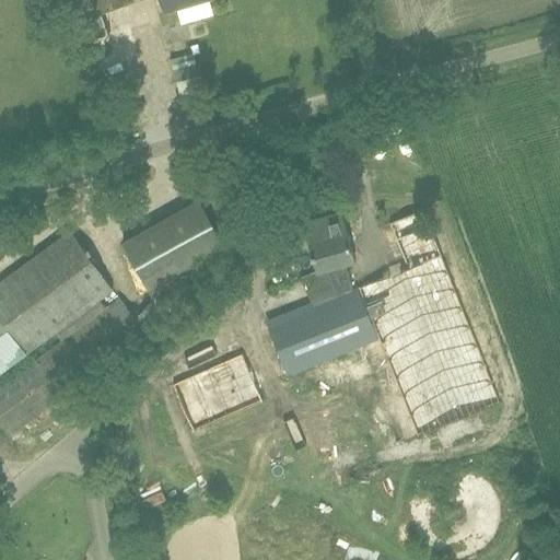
[(68,0),(76,20),(133,0),(68,0)]
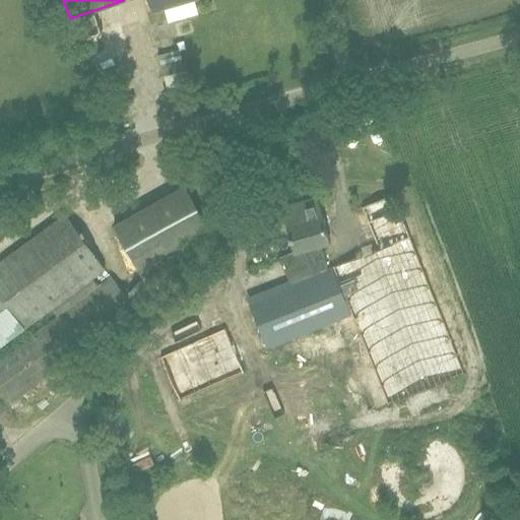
[(150,0),(153,11),(193,0),(150,0)]
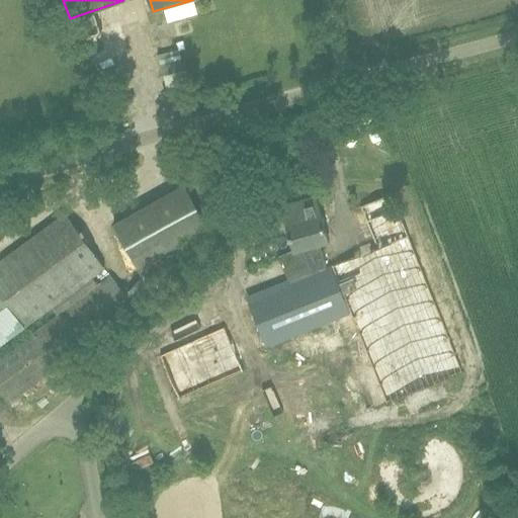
[(186,69),(183,69),(178,51),(158,56),(167,89),(189,83),(186,69)]
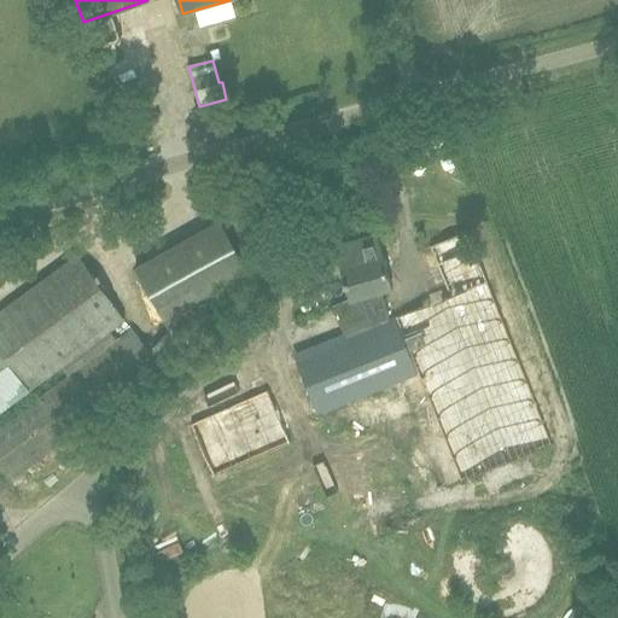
[(213,327),(203,309),(255,280),(220,220),(136,267),(170,327),(150,353),(161,368),(215,332),(213,327)]
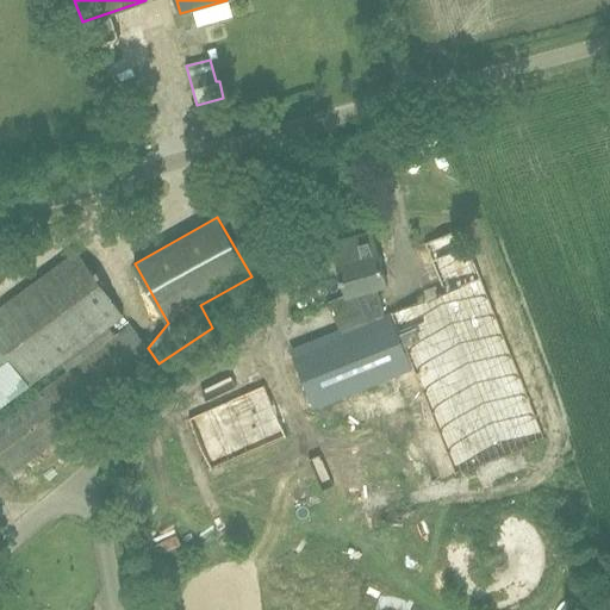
[(444,230),(429,237),(444,273),(460,266),(444,230)]
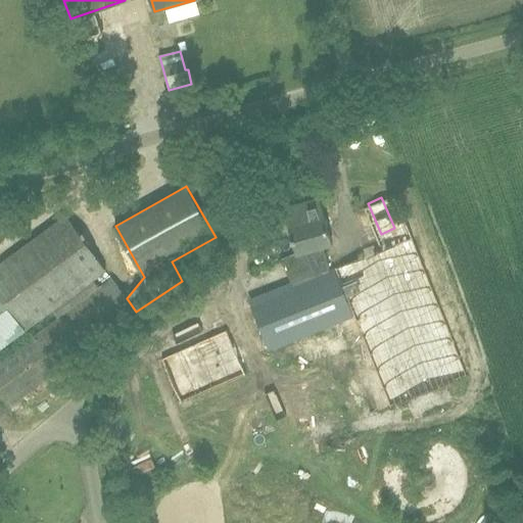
[(269,350),(351,318),(333,271),(328,273),(321,248),(331,245),(319,198),(283,208),(296,255),(306,252),(314,278),(249,303),(269,350)]
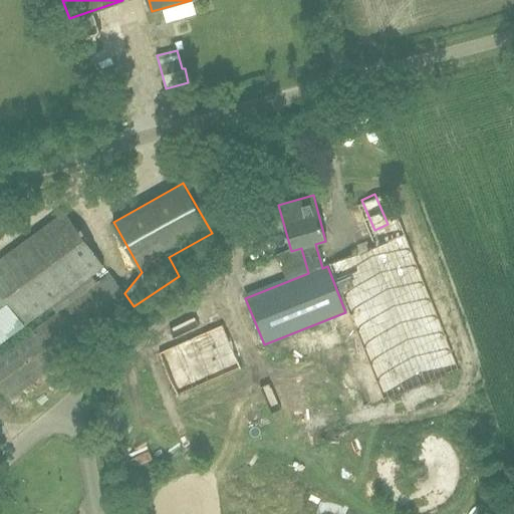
[(0,289),(26,325),(105,267),(64,211),(0,257),(0,289)]
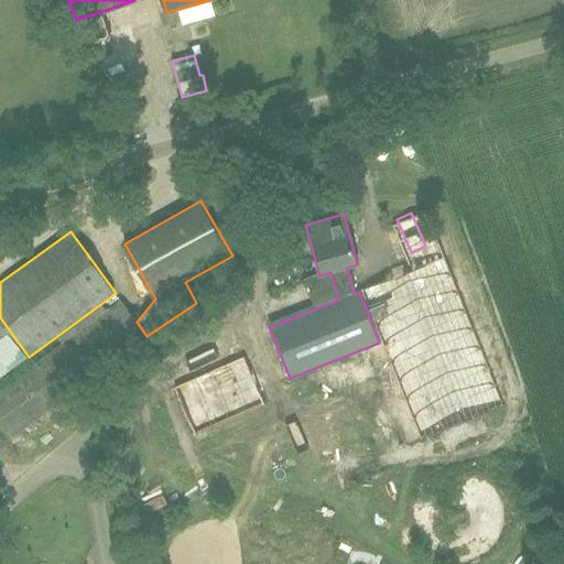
[(147,336),(137,322),(121,300),(34,364),(0,388),(0,429),(7,438),(147,336)]
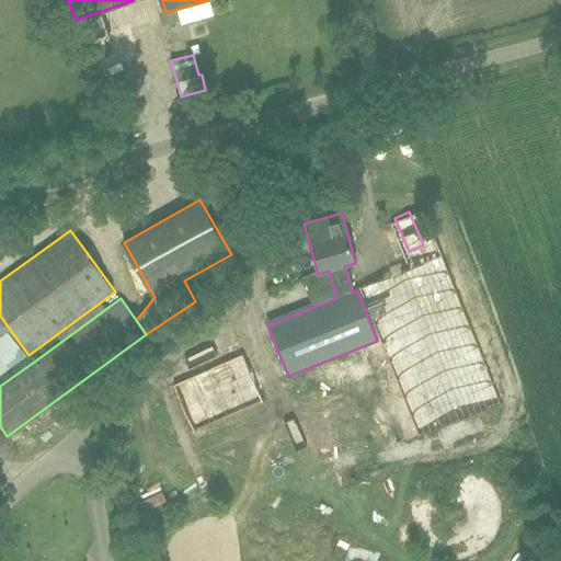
[(197,433),(268,405),(249,355),(178,382),(197,433)]
